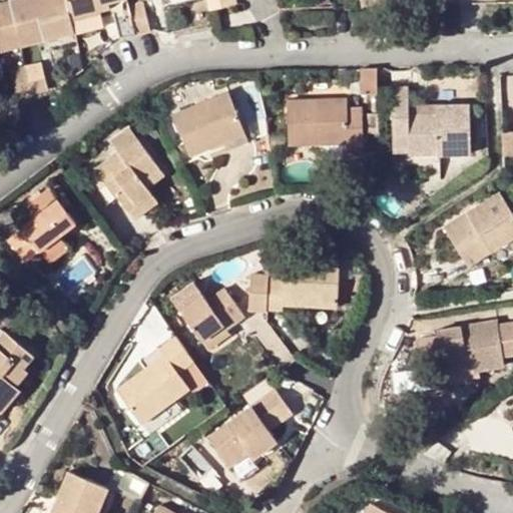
[(66,0),(15,0),(11,1),(22,46),(75,32),(72,23),(66,0)]
